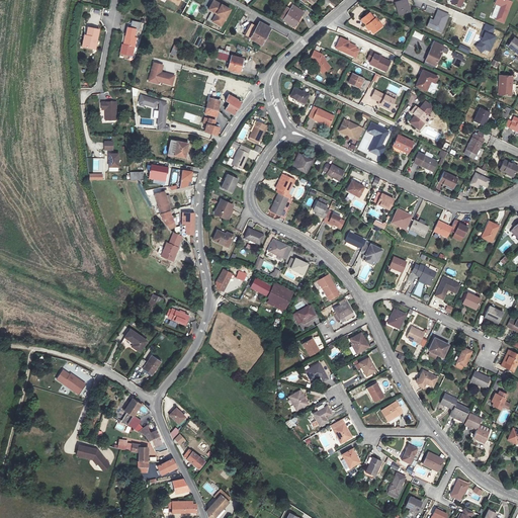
[(231,9),(213,0),(211,0),(207,9),(212,12),(212,11),(214,12),(210,20),(221,26),(231,9)]
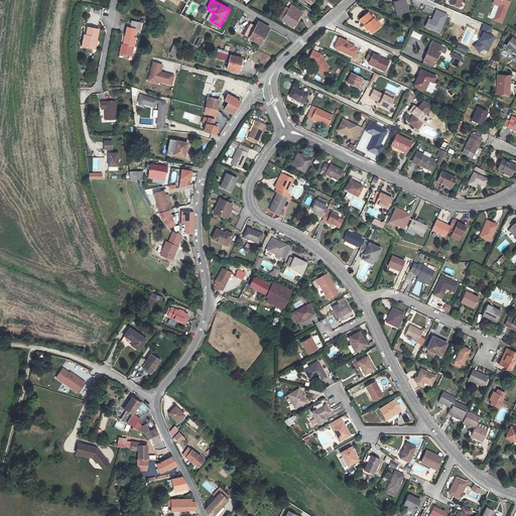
[(405,0),(398,0),(394,1),(398,14),(408,11),(405,0)]
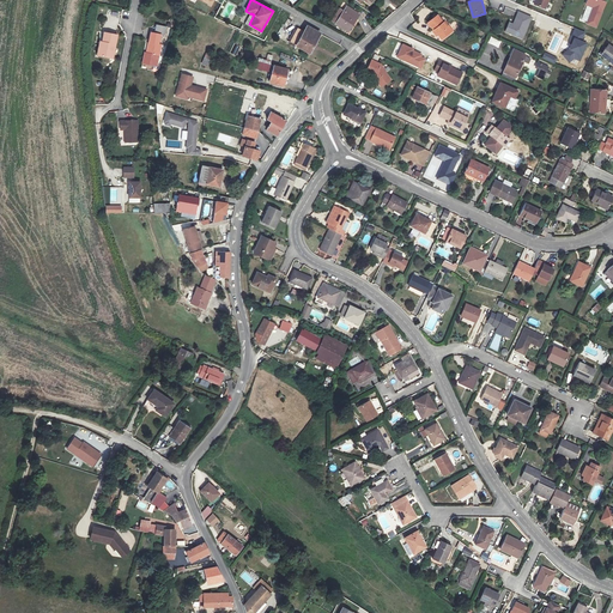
[(600,0),(586,0),(584,5),(593,7),(587,24),(595,26),(604,2),(600,1),(600,0)]
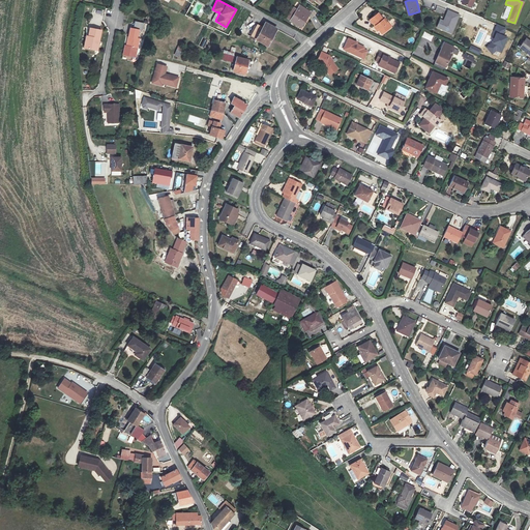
[(297,4),(288,18),(298,26),(305,18),(302,16),(306,10),(297,4)]
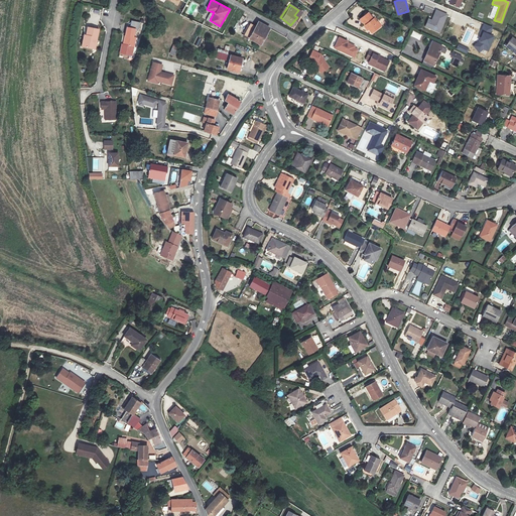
[(438,31),(445,14),(434,10),(430,20),(427,27),(438,31)]
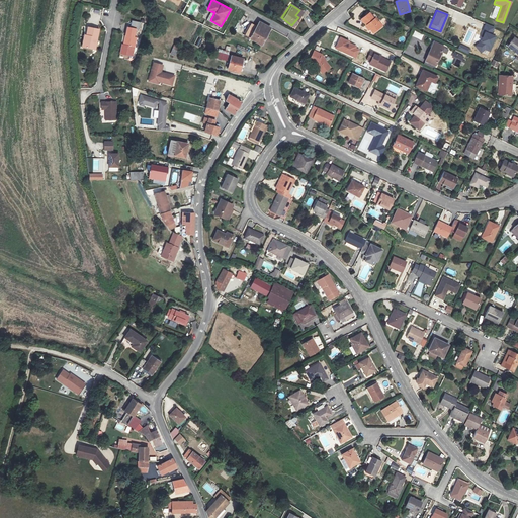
[(368,13),(360,19),(368,29),(369,28),(372,32),(380,25),(374,17),(373,18),(368,13)]
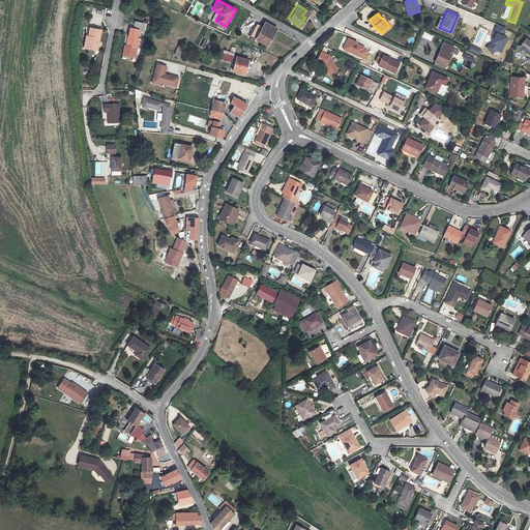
[(141,23),(133,21),(129,30),(130,31),(128,39),(139,41),(141,33),(139,32),(141,23)]
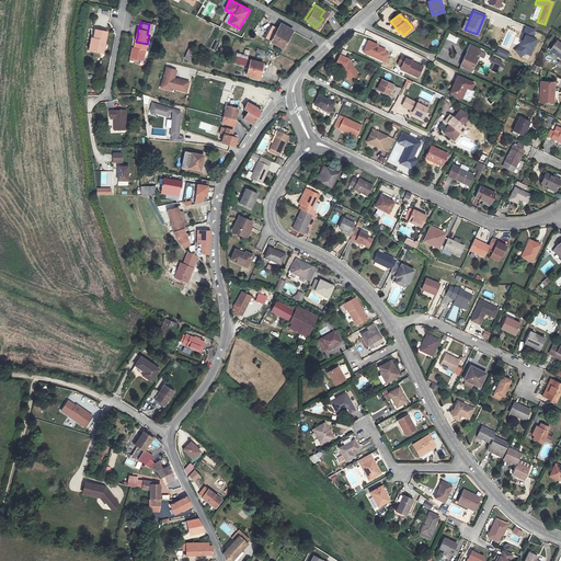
[(268,24),(262,38),(279,48),(289,30),(277,23),(275,27),(268,24)]
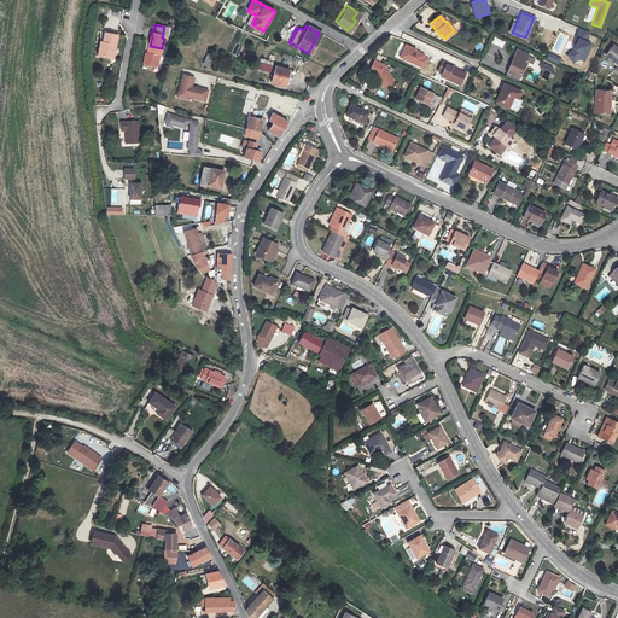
[(120,31),(106,29),(104,39),(106,40),(103,52),(114,56),(120,31)]
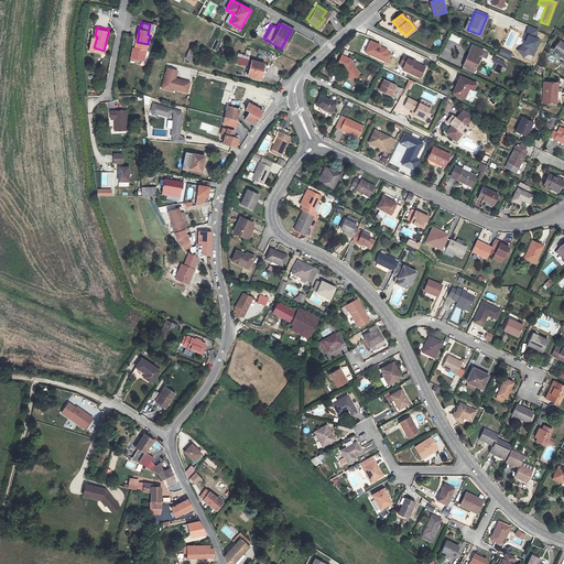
[(451,34),(448,41),(458,44),(461,38),(451,34)]
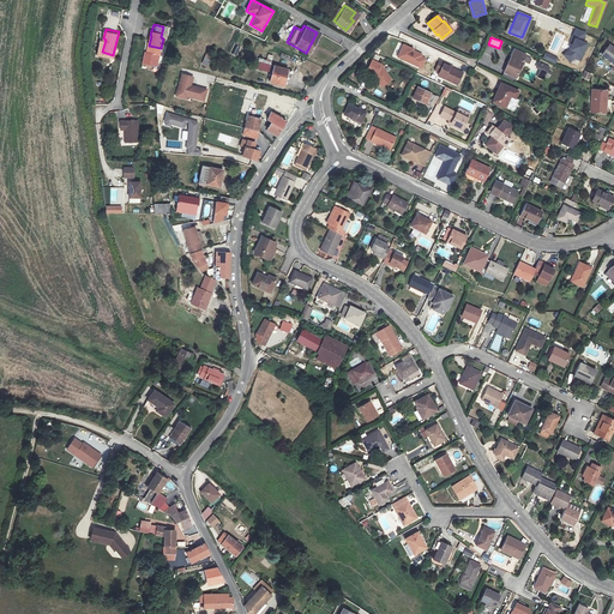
[(613,61),(613,46),(611,43),(603,54),(613,61)]
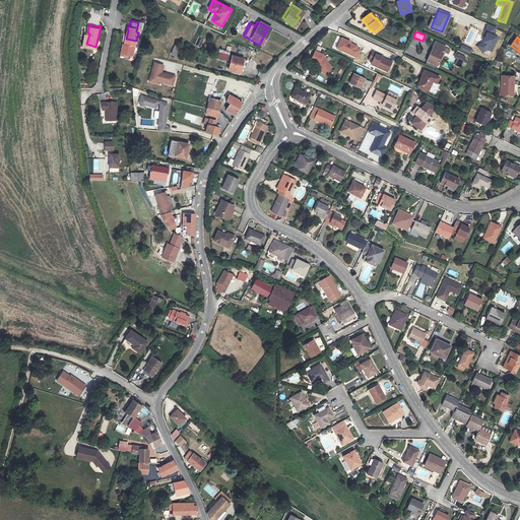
[(199,38),(195,45),(200,48),(203,41),(199,38)]
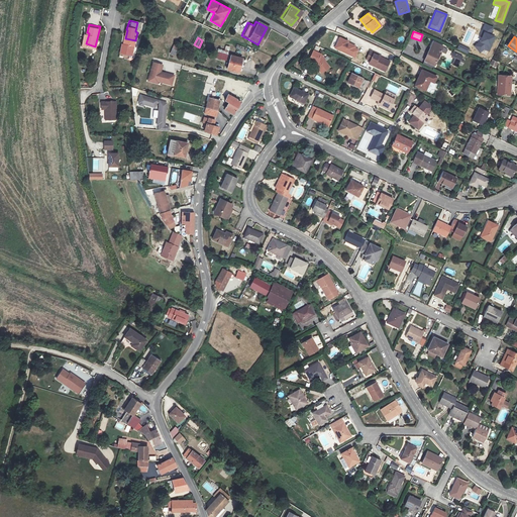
[(347,41),(340,37),(335,48),(355,58),(358,49),(355,48),(355,46),(348,43),(346,42),(347,41)]
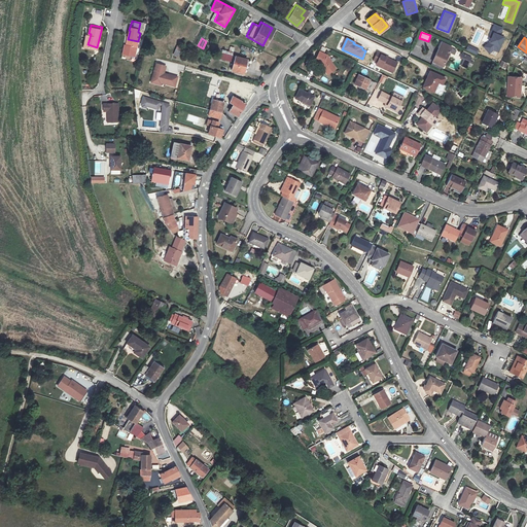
[(504,40),(499,38),(496,45),(501,48),(504,40)]
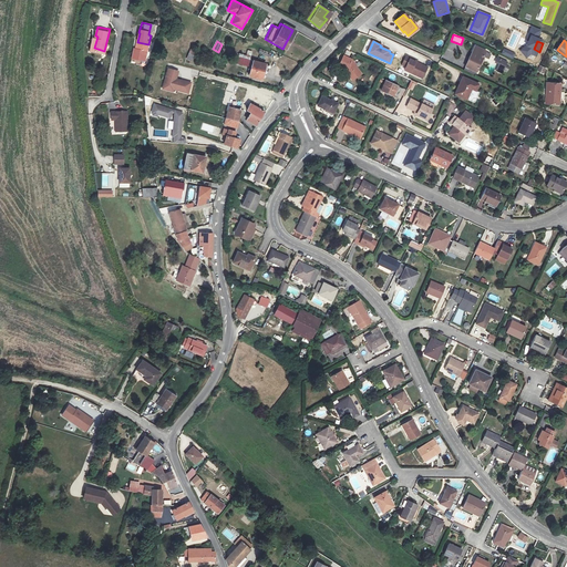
[(486,49),(474,43),(465,64),(477,70),(486,49)]
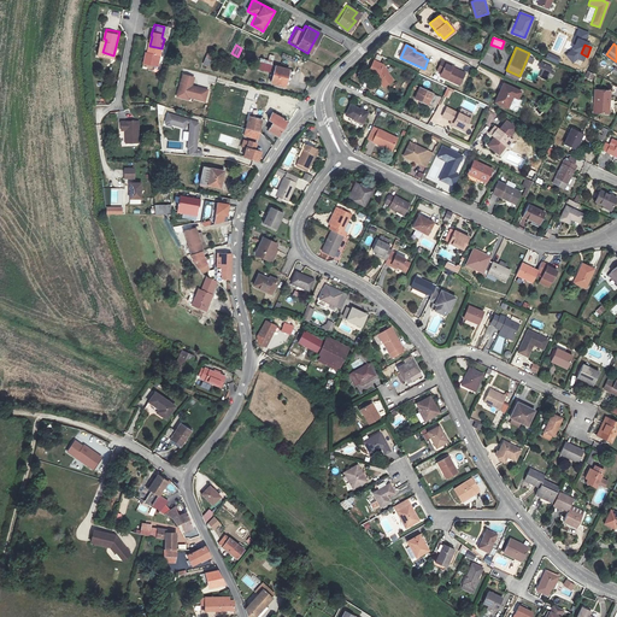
[(270,72),(272,62),(259,59),(257,70),(270,72)]
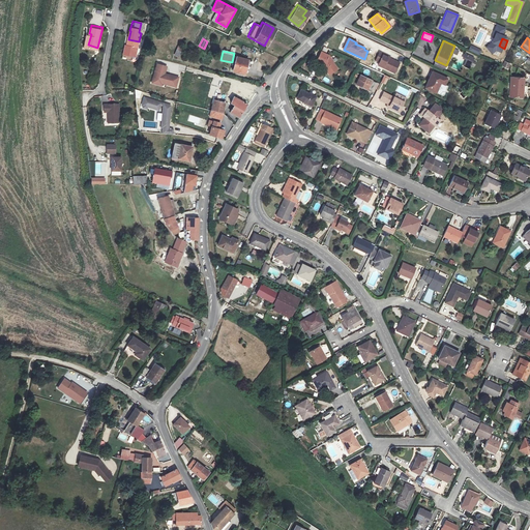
[(518,51),(513,55),(519,60),(523,55),(518,51)]
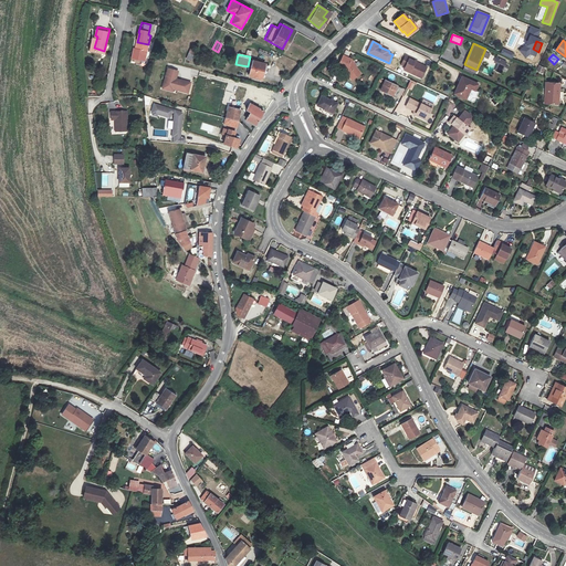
[(341,55),(336,65),(344,70),(344,72),(348,77),(353,74),(355,76),(358,74),(354,67),(352,64),(350,64),(352,62),(349,61),(349,60),(341,55)]
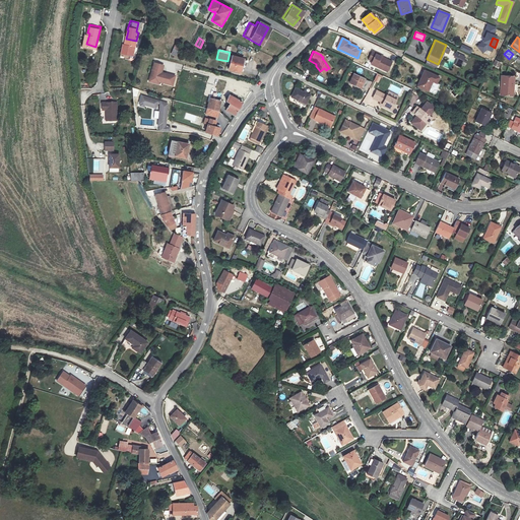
[(456,51),(454,55),(457,57),(455,63),(460,65),(464,55),(456,51)]
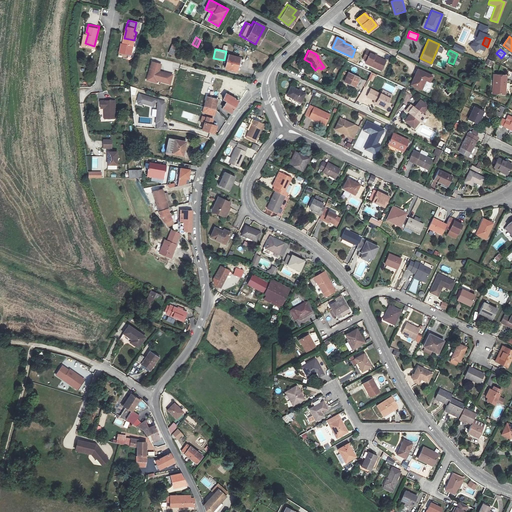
[(369,65),(386,72),(390,62),(374,55),(375,54),(371,52),(367,60),(371,62),(369,65)]
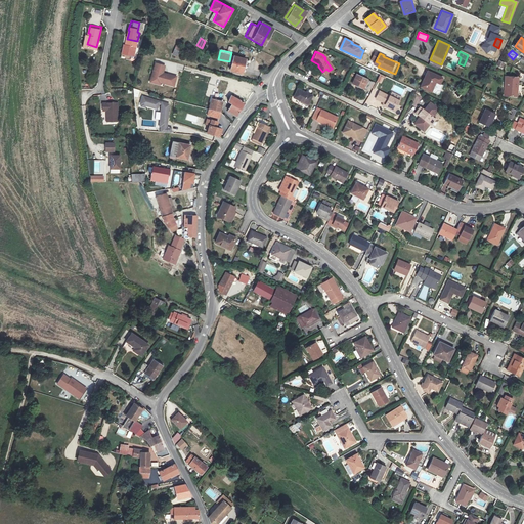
[(409,55),(407,59),(416,64),(419,60),(409,55)]
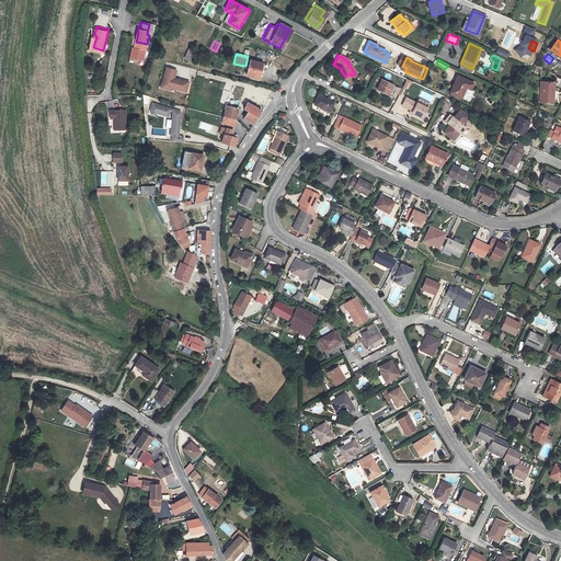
[(265,65),(253,60),(247,75),(260,79),(265,65)]
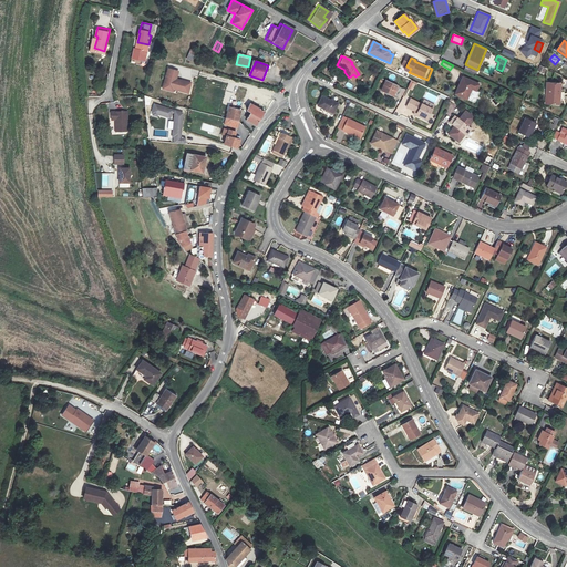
[(539,65),(536,71),(544,74),(547,69),(539,65)]
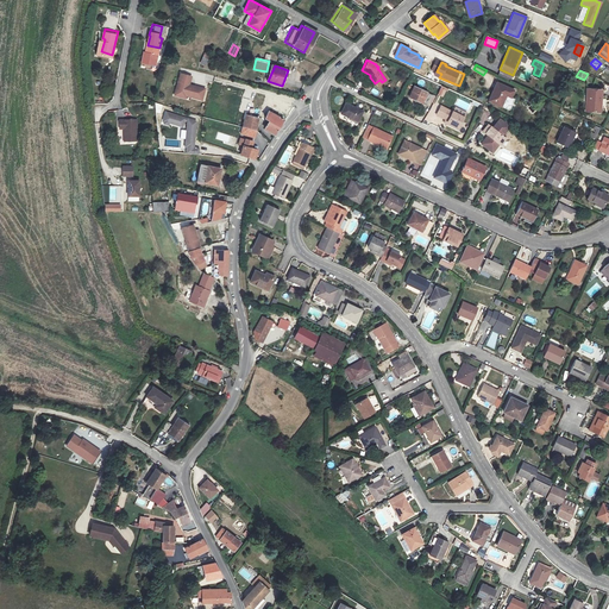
[(192,76),(179,73),(173,95),(186,99),(186,96),(202,100),(205,88),(189,85),(192,76)]
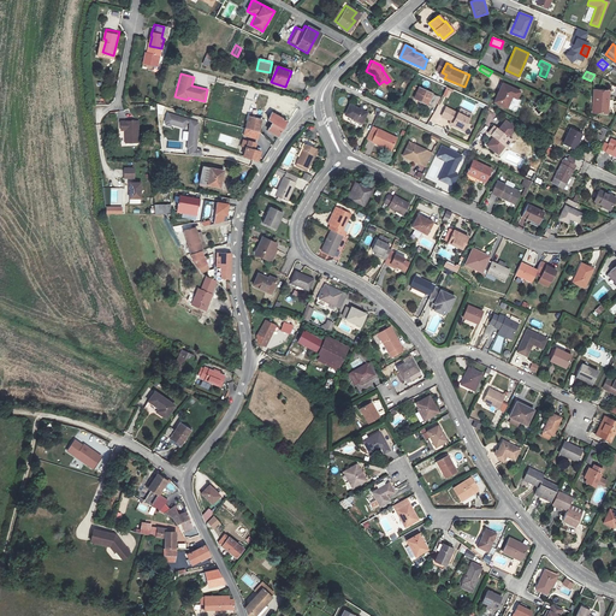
[(520,92),(503,84),(495,104),(508,108),(514,96),(517,99),(520,92)]
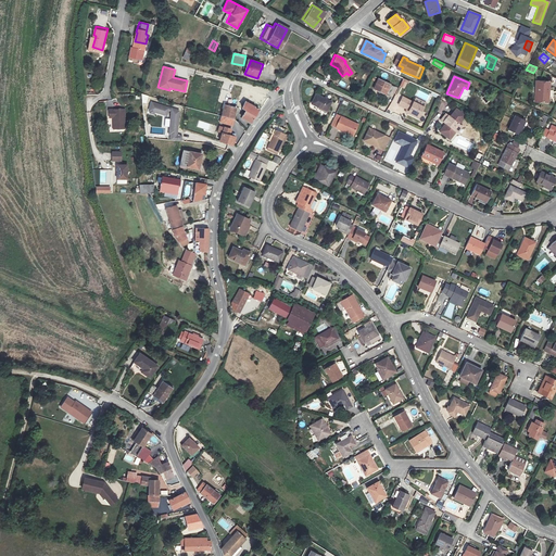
[(394,95),(397,89),(378,80),(373,90),(386,96),(387,95),(390,96),(391,93),(394,95)]
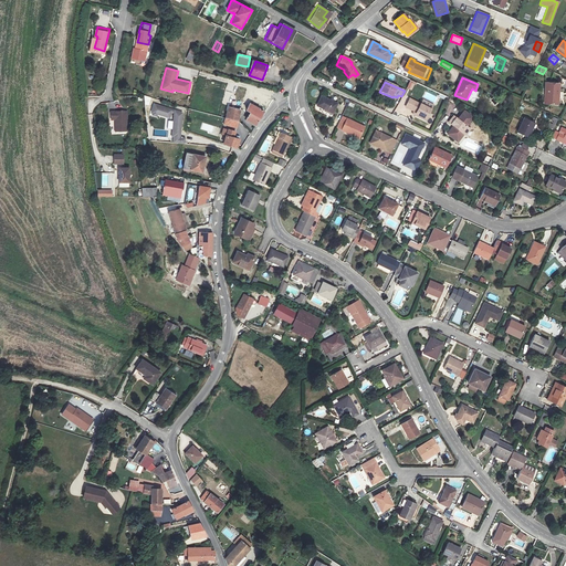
[(558,104),(561,84),(546,82),(545,94),(549,94),(548,104),(558,104)]
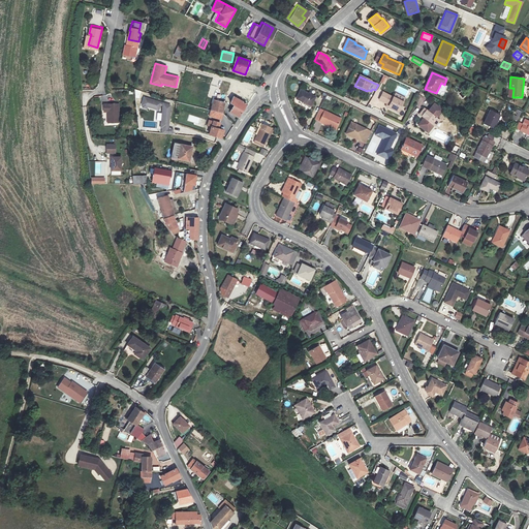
[(251,92),(239,88),(230,104),(234,106),(230,113),(240,117),(246,105),(247,106),(255,94),(251,92)]
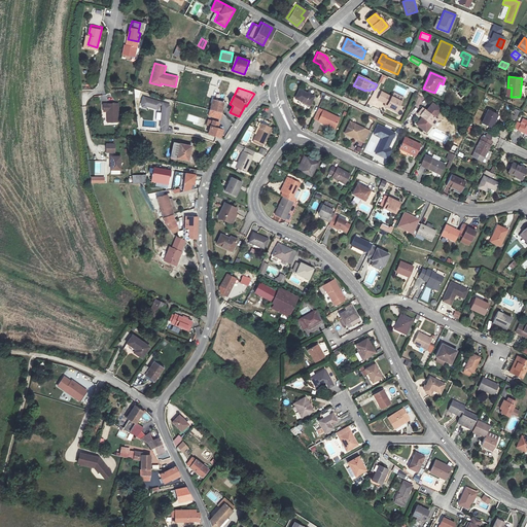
[(299,89),(293,99),(309,106),(314,96),(299,89)]
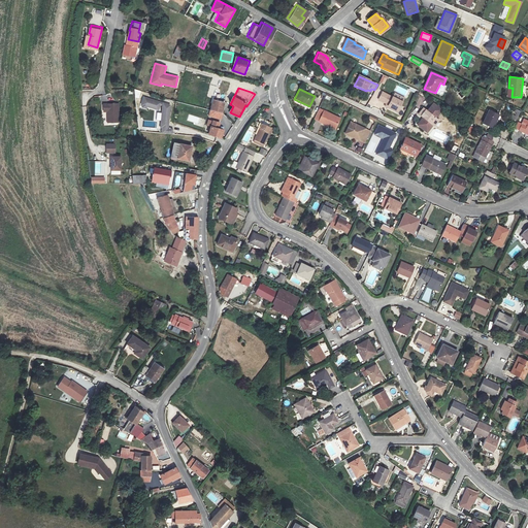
[(404,101),(382,91),(378,99),(388,103),(387,106),(398,112),(404,101)]
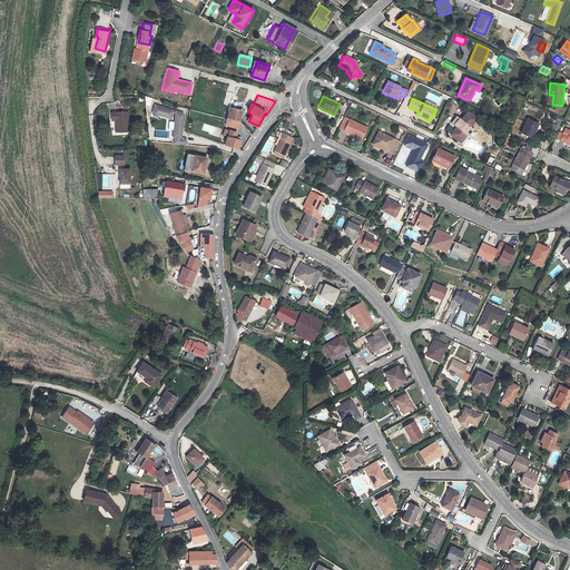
[(182,138),(185,110),(153,107),(151,117),(175,119),(172,144),(186,145),(186,138),(182,138)]
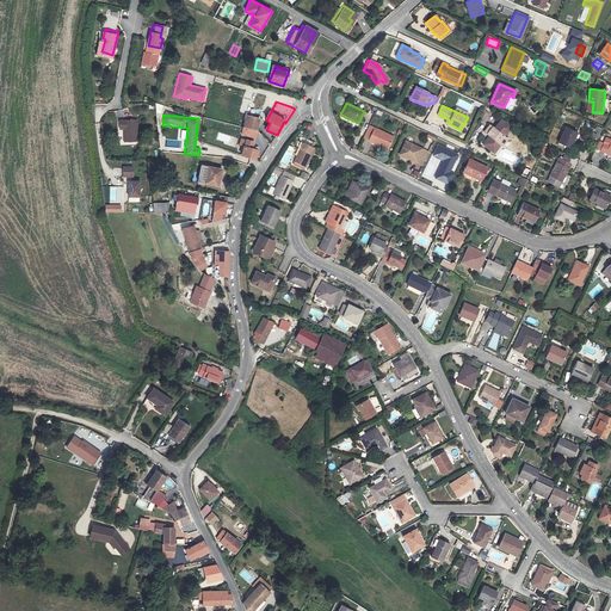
[(139,116),(121,116),(119,124),(124,125),(124,137),(137,139),(139,116)]
